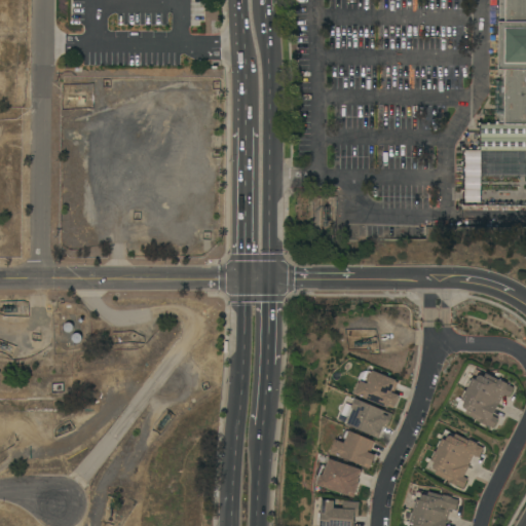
[(525,150),(481,150),(481,123),(487,124),(487,123),(489,123),(489,124),(495,124),(495,121),(496,122),(496,113),(504,113),(504,70),(498,70),(498,0),(525,0),(525,150)]
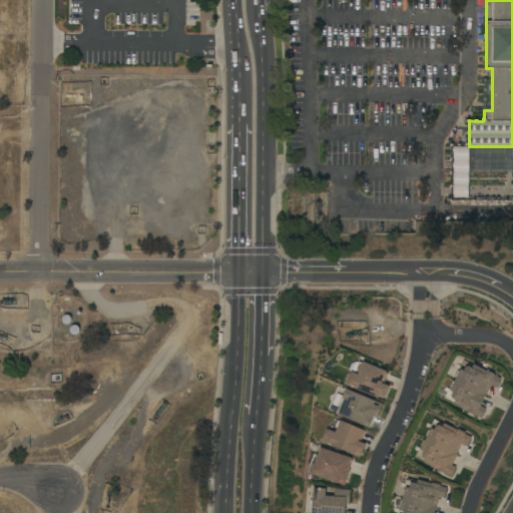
[(468,197),(453,197),(454,147),(469,147),(468,197)]
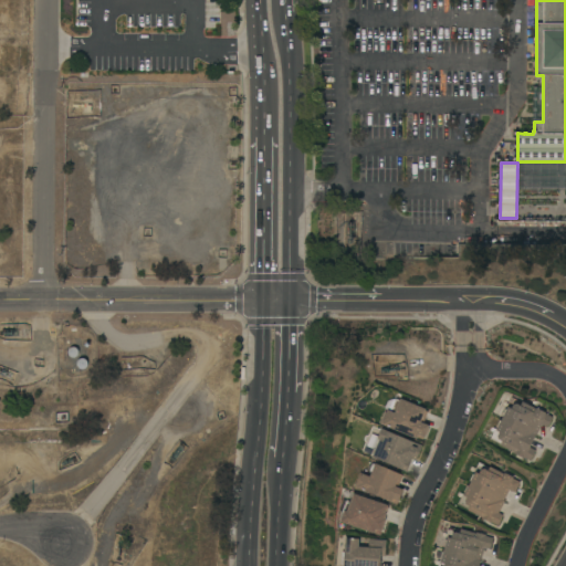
[(547,428),(542,425),(536,437),(535,436),(530,448),(535,450),(531,461),(523,458),(523,459),(513,453),(514,452),(500,446),(501,444),(491,439),(493,432),(492,431),(493,428),(495,429),(506,407),(505,407),(506,404),(507,405),(511,398),(522,404),(522,402),(552,418),(547,428)]
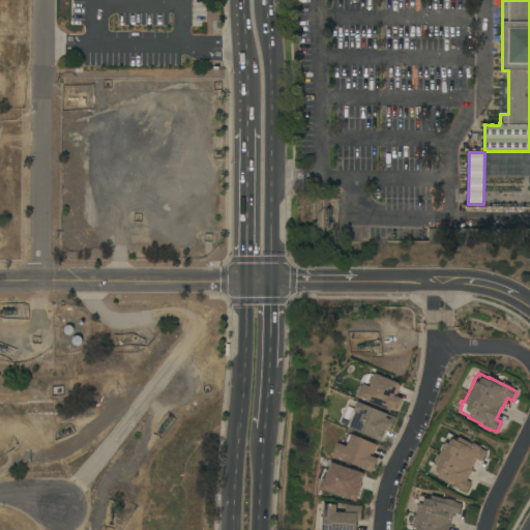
[(399,383),(399,385),(401,386),(396,396),(402,399),(401,402),(402,402),(400,407),(398,407),(395,413),(355,396),(360,383),(370,387),(372,383),(370,382),(372,375),(374,376),(375,374),(399,383)]
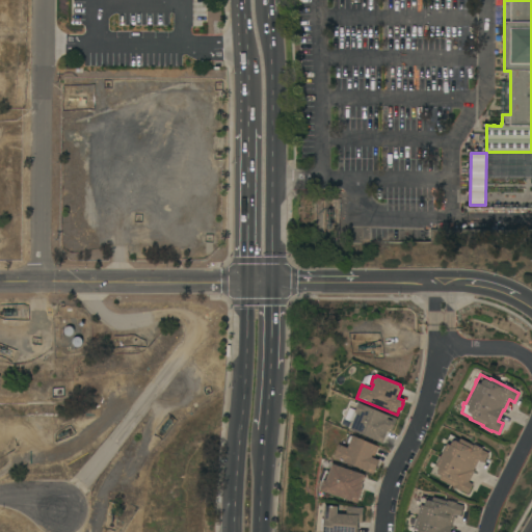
[(350,429),(353,423),(345,419),(349,408),(355,410),(358,402),(397,419),(391,433),(388,431),(382,444),(350,429)]
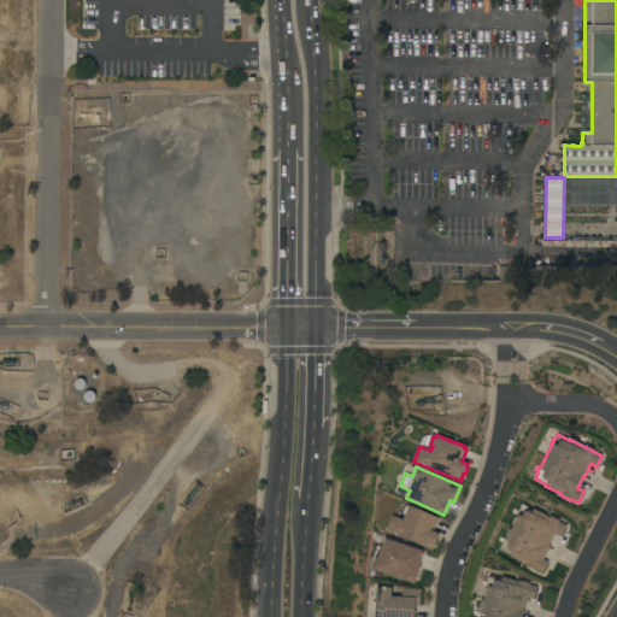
[(440,518),(434,532),(440,534),(433,551),(387,530),(393,516),(404,519),(405,515),(403,513),(406,506),(409,507),(410,505),(440,518)]
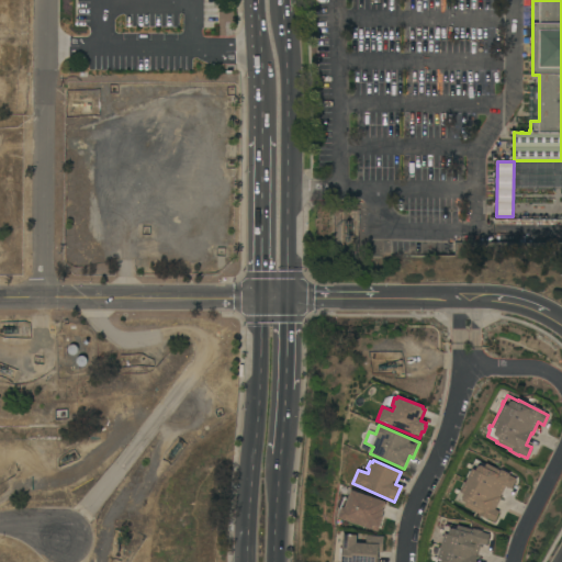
[(516,480),(512,490),(506,486),(501,496),(502,497),(495,509),(499,512),(494,523),(487,518),(486,519),(479,515),(464,507),(465,506),(454,501),(475,460),(486,465),(486,463),(516,480)]
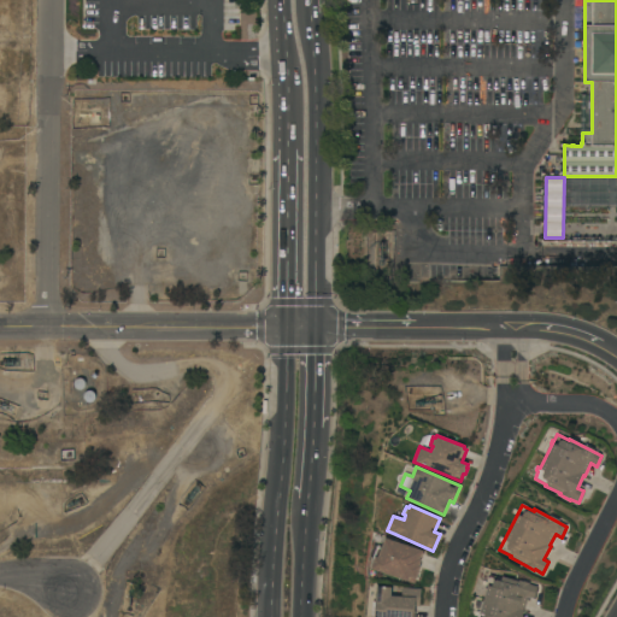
[(423,551),(422,553),(423,553),(418,568),(419,568),(415,583),(371,569),(378,546),(383,547),(386,539),(423,551)]
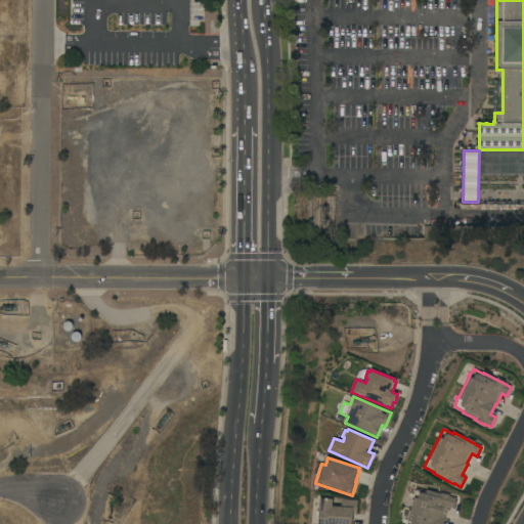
[(405,523),(408,518),(407,518),(409,511),(410,512),(411,507),(410,507),(412,500),(413,500),(417,488),(426,491),(426,490),(440,494),(441,493),(449,495),(449,496),(456,498),(453,509),(448,508),(445,519),(445,518),(443,523),(405,523)]
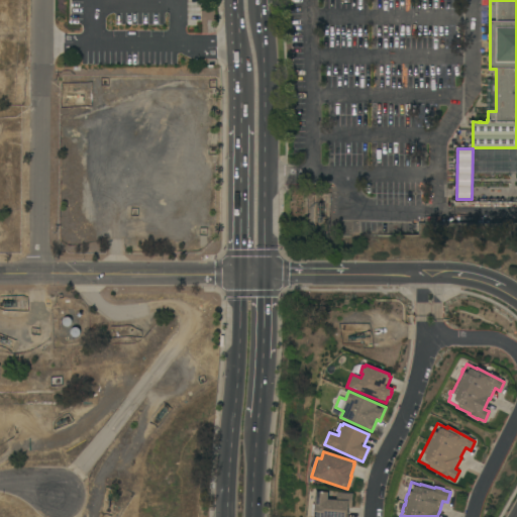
[(328,493),(327,500),(336,500),(337,493),(352,494),(351,509),(348,508),(347,516),(312,516),(313,505),(314,505),(315,492),(328,493)]
